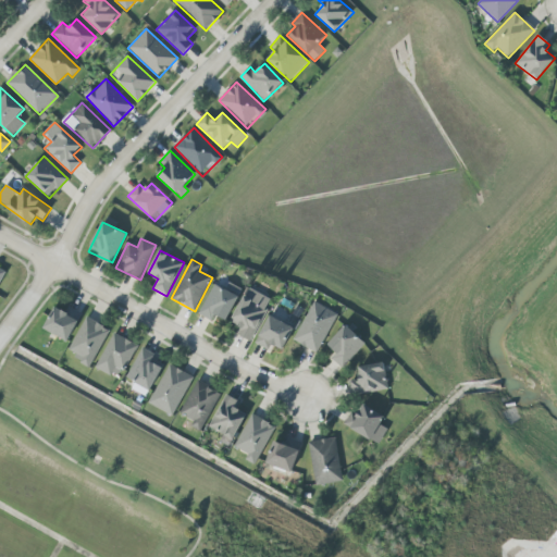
[(211,321),(214,314),(226,321),(238,297),(214,284),(199,314),(211,321)]
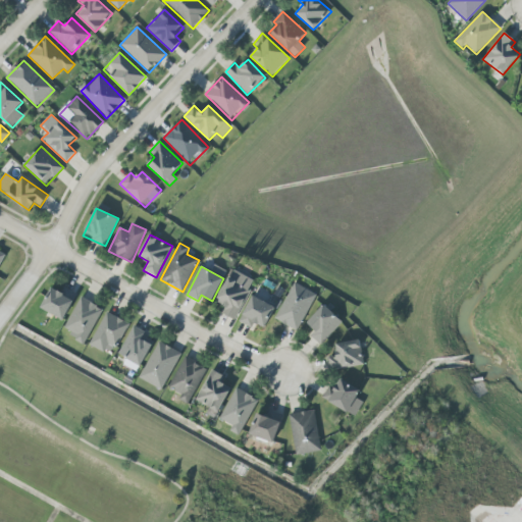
[(225,307),(222,314),(235,320),(255,281),(232,269),(216,302),(225,307)]
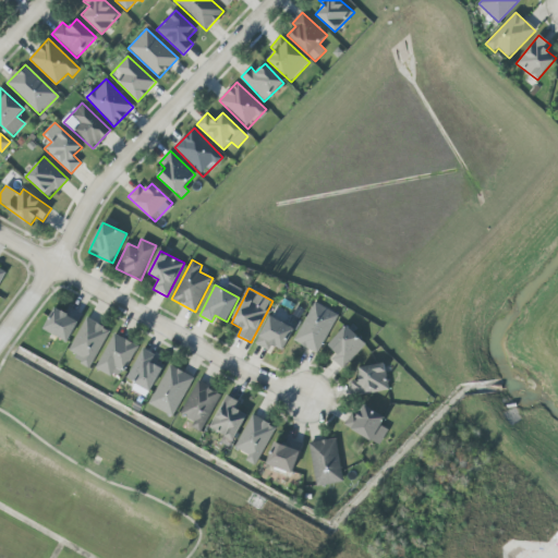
[(339,315),(315,302),(294,341),(318,354),(339,315)]
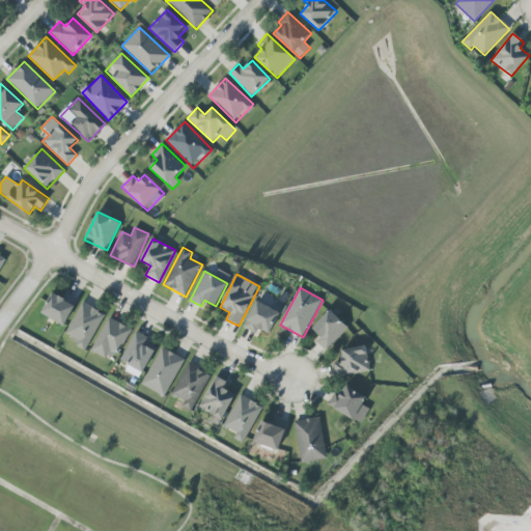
[(42,314),(65,326),(76,305),(52,294),(42,314)]
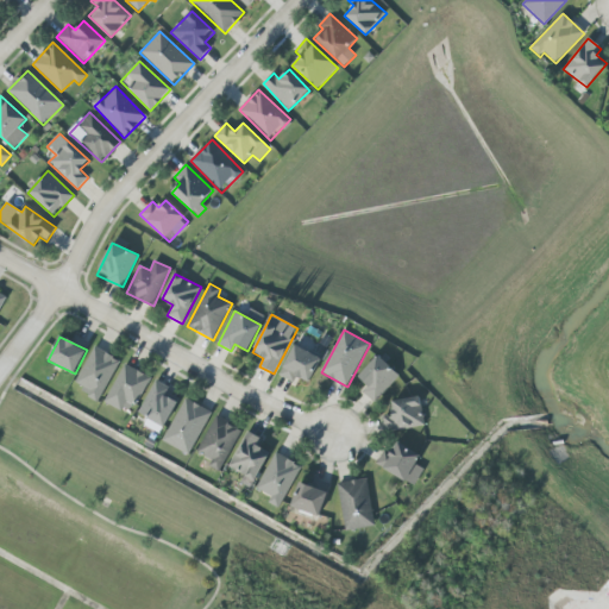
[(311,383),(321,357),(292,346),(281,377),(294,382),(295,377),(311,383)]
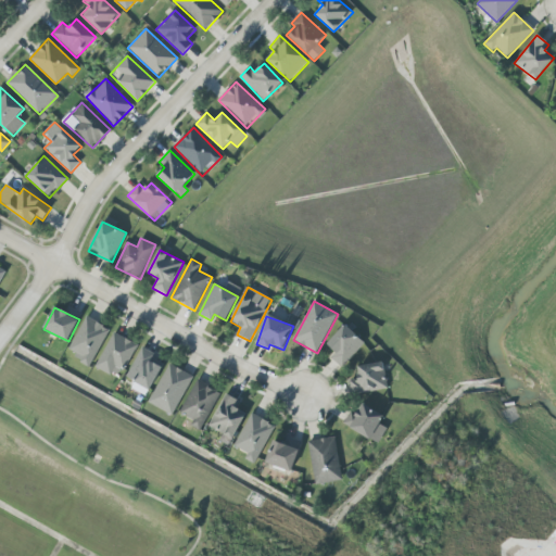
[(92,365),(109,328),(85,317),(68,355),(92,365)]
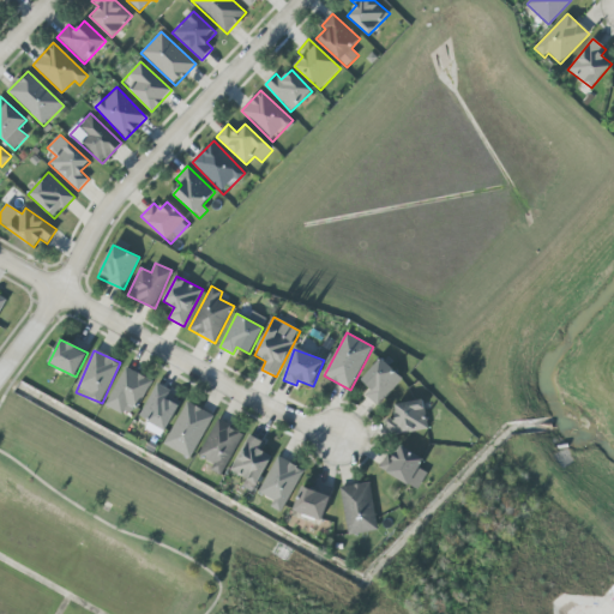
[(378,407),(403,379),(380,359),(361,380),(371,390),(366,396),(378,407)]
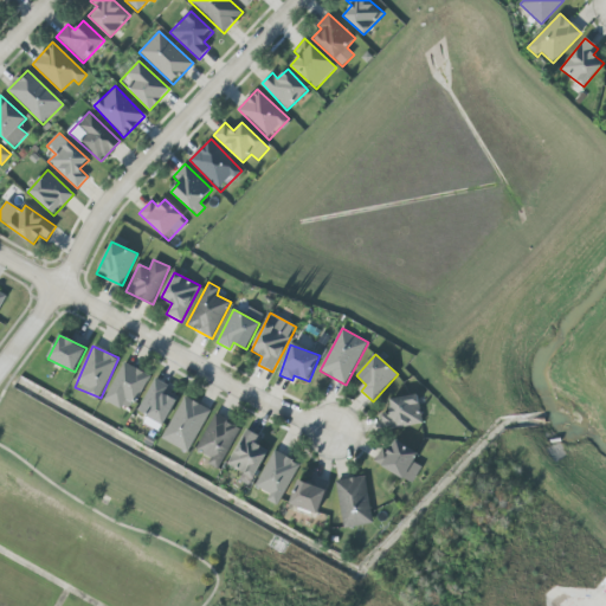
[(130,413),(149,375),(123,362),(105,400),(130,413)]
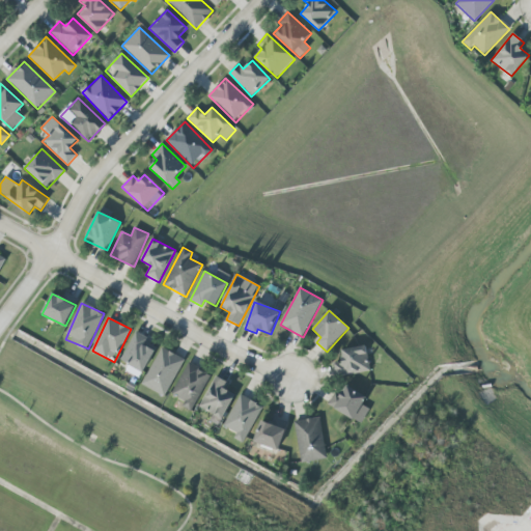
[(144,373),(159,345),(135,333),(120,361),(144,373)]
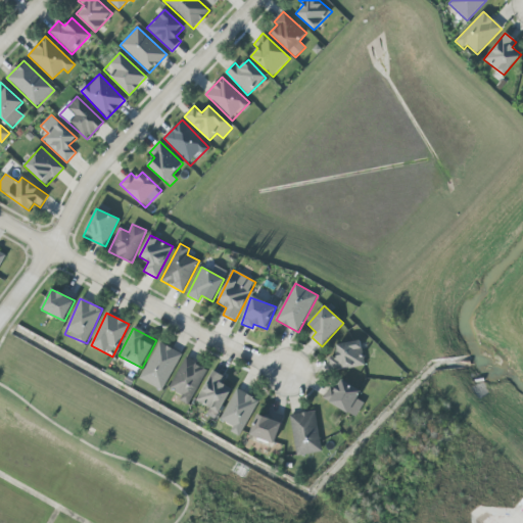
[(366,365),(360,340),(335,346),(337,357),(328,359),(332,373),(366,365)]
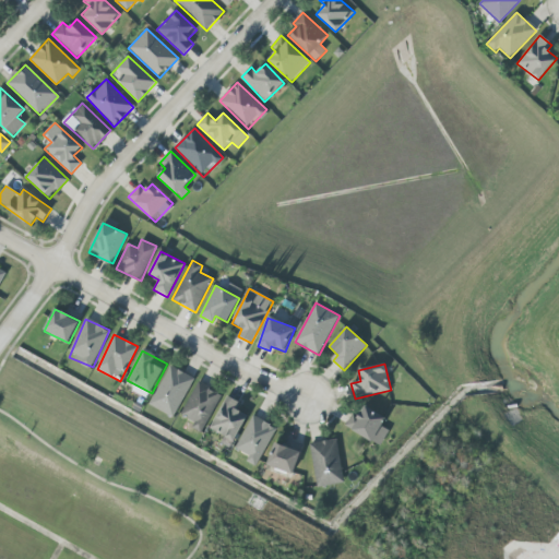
[(193,378),(169,366),(150,406),(175,418),(193,378)]
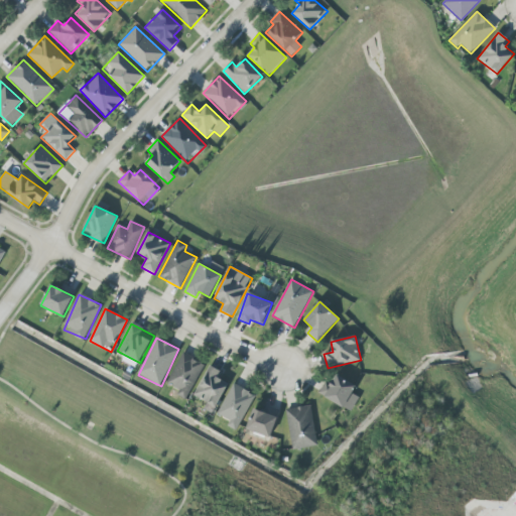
[(168,385),(180,390),(177,397),(188,401),(203,363),(180,354),(168,385)]
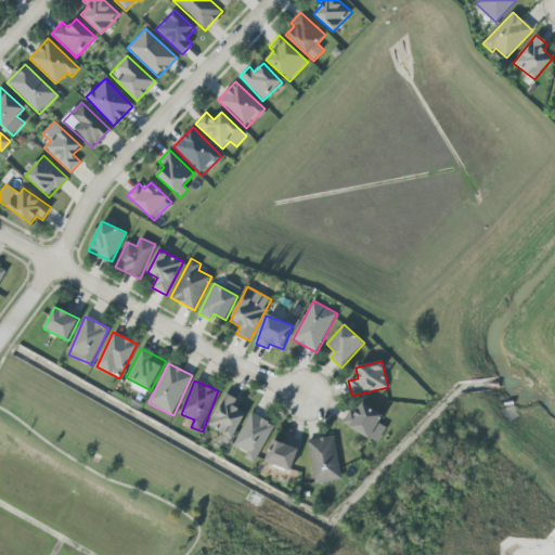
[(229,446),(246,413),(234,407),(237,400),(226,394),(208,426),(223,434),(220,440),(229,446)]
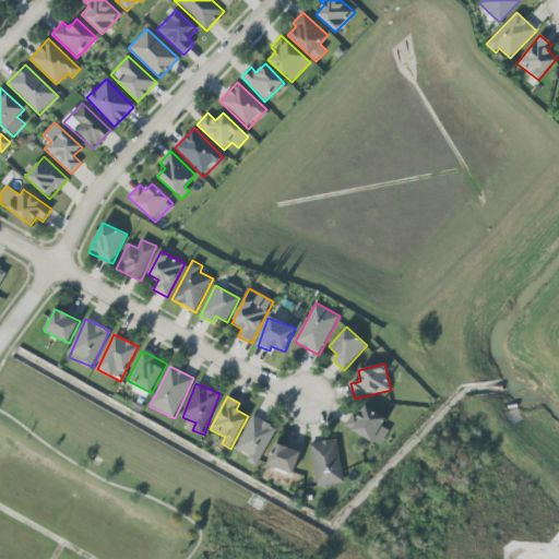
[(381,427),(387,418),(365,406),(359,416),(353,413),(345,427),(380,447),(389,431),(381,427)]
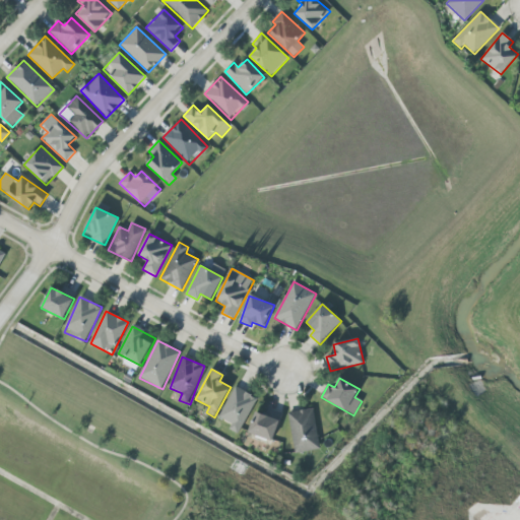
[(229,430),(239,435),(257,399),(236,387),(218,417),(232,425),(229,430)]
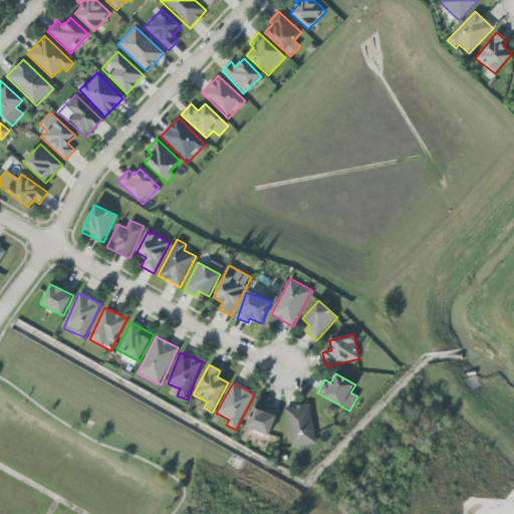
[(264,412),(253,408),(246,429),(269,437),(279,409),(266,405),(264,412)]
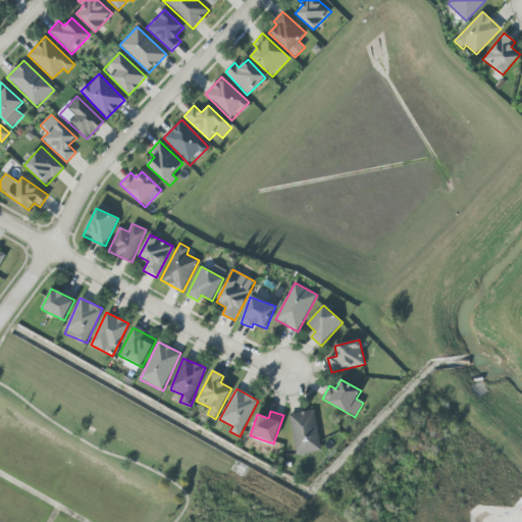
[(320,452),(315,411),(291,414),(296,455),(320,452)]
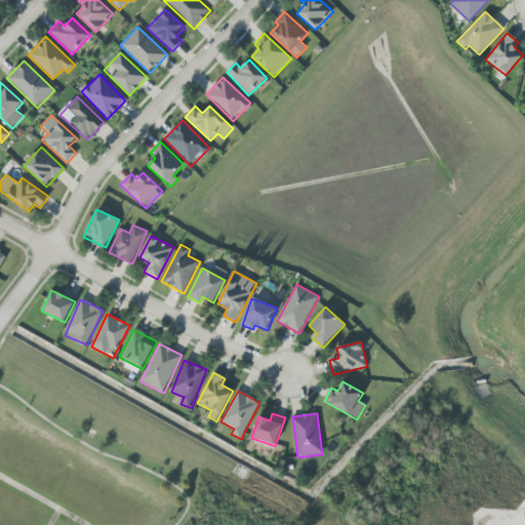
All buildings are outlined.
